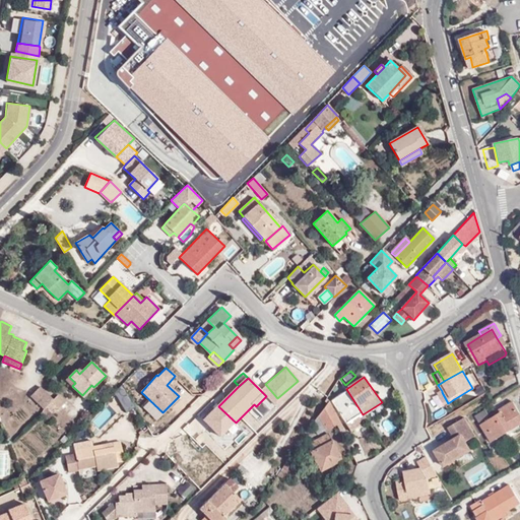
[(112,390),(124,412),(135,406),(123,384),(112,390)]
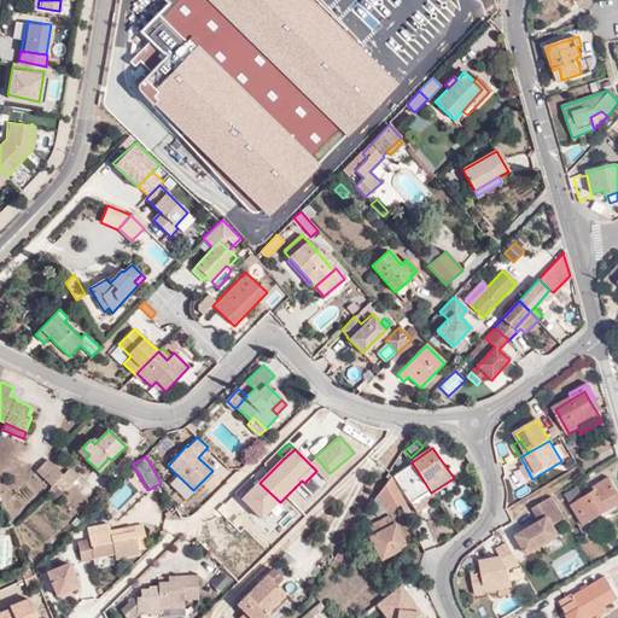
[(98,470),(100,472),(111,460),(109,458),(98,470)]
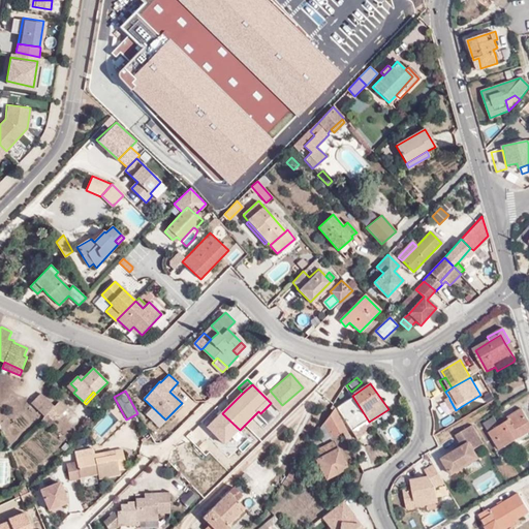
[(40,396),(31,405),(44,417),(48,414),(52,409),(54,408),(40,396)]
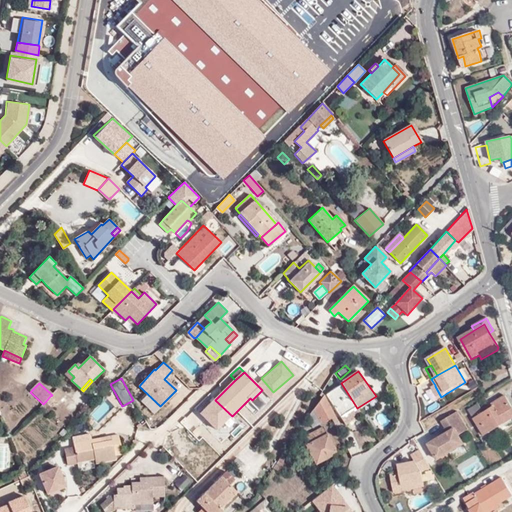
[(356,406),(353,402),(342,385),(327,396),(341,417),(356,406)]
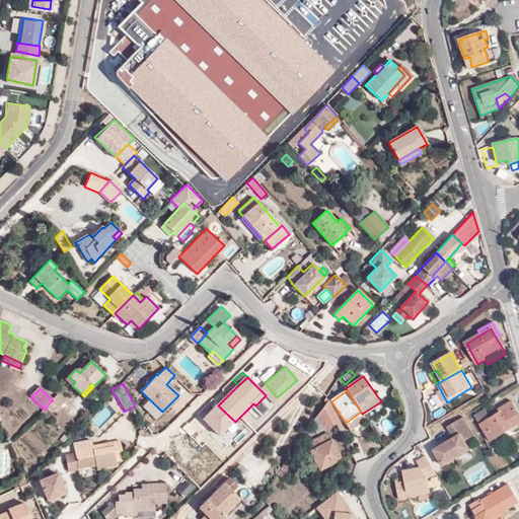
[(444,404),(447,402),(441,391),(437,393),(444,404)]
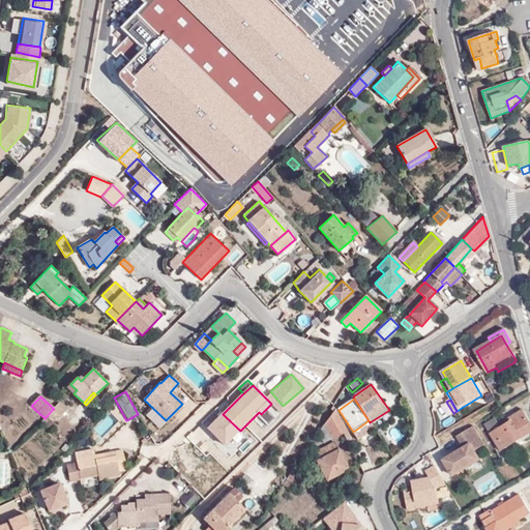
[(67,409),(59,403),(54,409),(52,410),(58,415),(59,417),(67,409)]
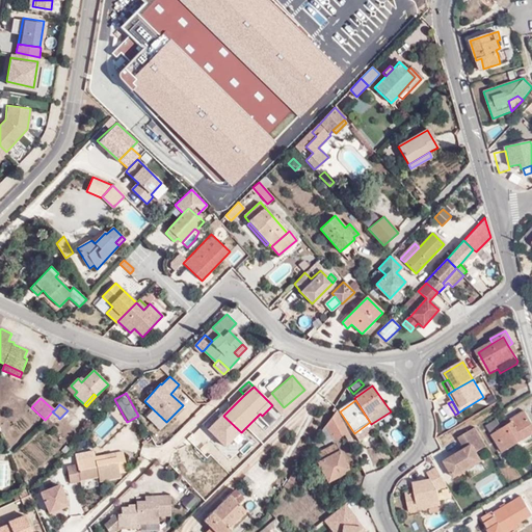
[(58,417),(52,411),(48,417),(54,423),(58,417)]
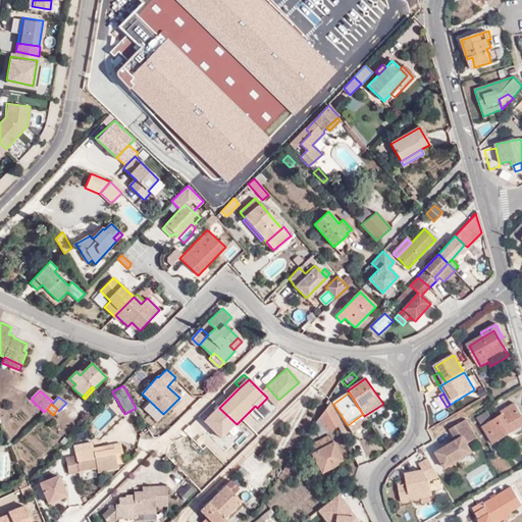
[(314,427),(319,436),(338,427),(342,425),(330,404),(314,427)]
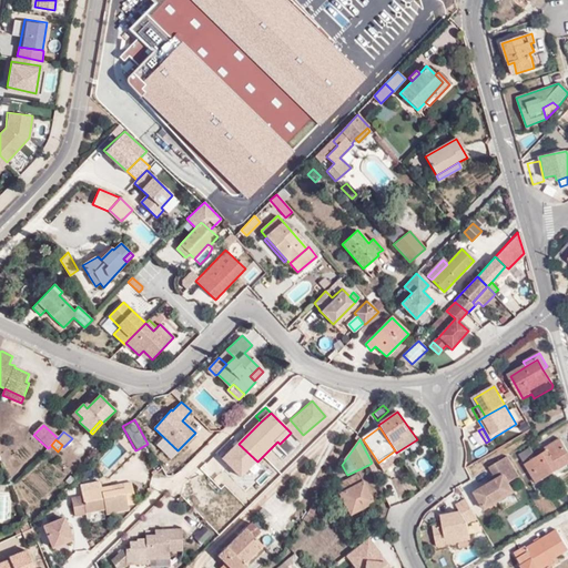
[(555,473),(553,469),(567,459),(567,450),(561,439),(546,449),(547,452),(536,458),(531,449),(520,455),(537,484),(555,473)]
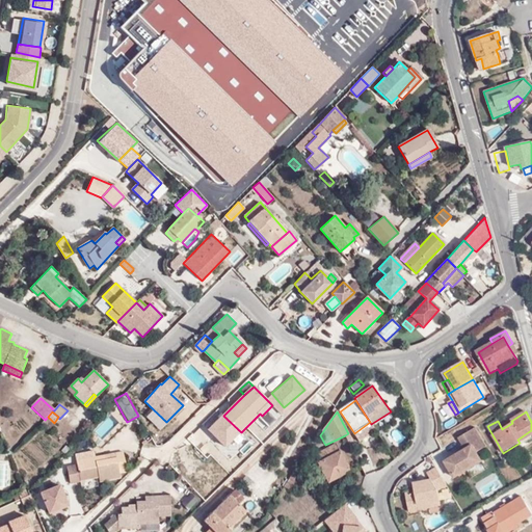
[(56,424),(54,423),(48,417),(45,420),(42,423),(50,431),(56,424)]
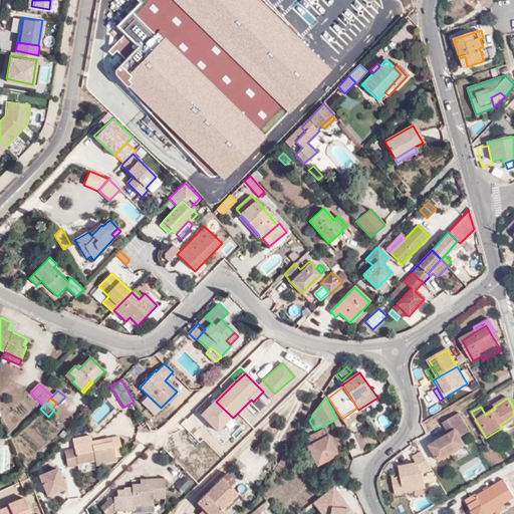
[(99,423),(110,409),(104,404),(93,417),(99,423)]
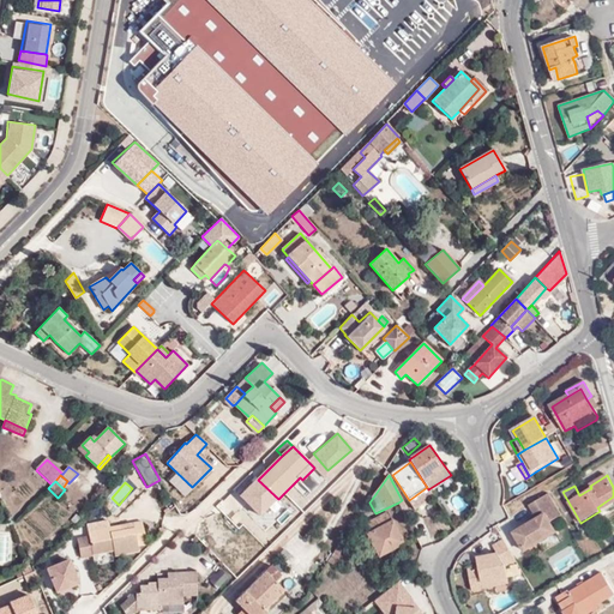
[(551,521),(560,515),(549,495),(530,506),(537,518),(515,531),(525,549),(557,530),(551,521)]
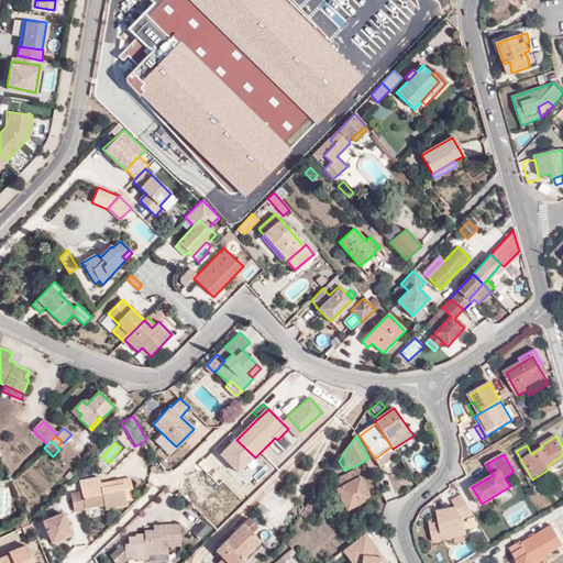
[(550,468),(562,461),(562,455),(548,465),(550,468)]
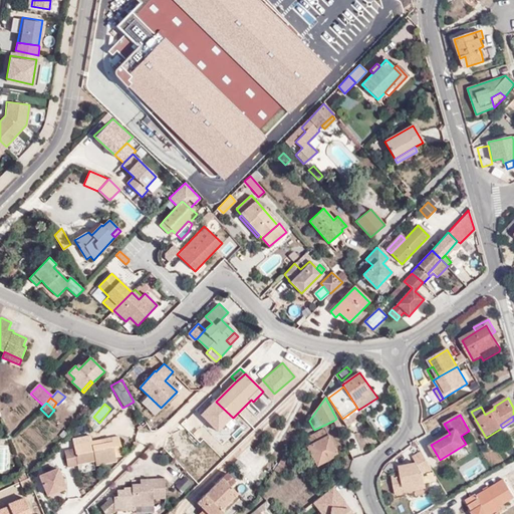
[(317,467),(338,456),(325,430),(304,441),(317,467)]
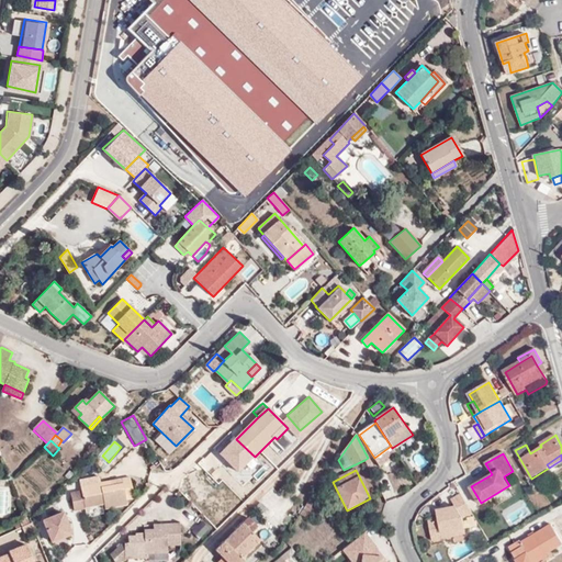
[(124,485),(114,486),(113,482),(101,484),(100,479),(79,482),(81,489),(81,490),(83,503),(85,504),(85,508),(88,507),(105,505),(107,509),(128,506),(128,499),(136,498),(134,480),(123,480),(124,485)]
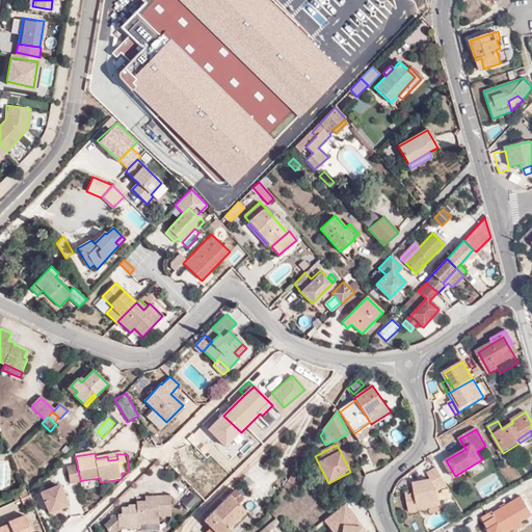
[(64,480),(79,476),(77,463),(77,462),(62,472),(64,480)]
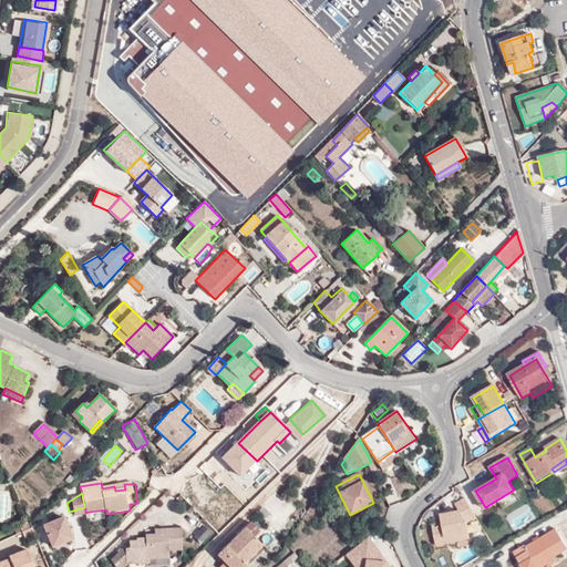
[(467,524),(476,518),(466,501),(456,506),(461,514),(442,518),(443,526),(434,528),(436,546),(457,542),(456,536),(468,535),(467,524)]
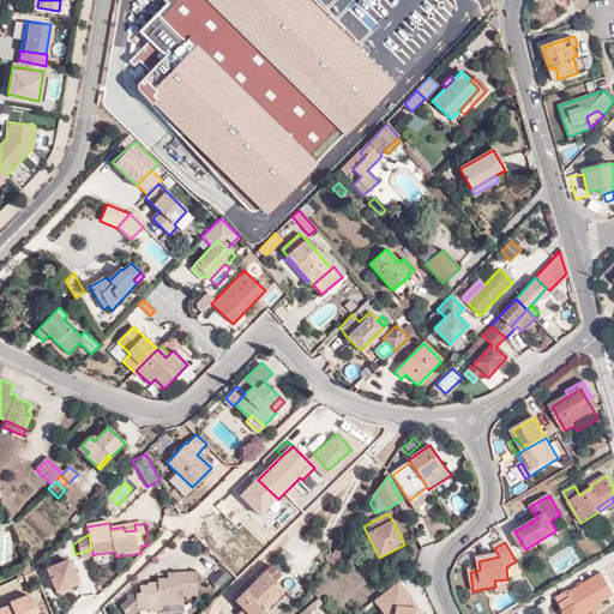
[(54,591),(78,582),(66,551),(42,560),(54,591)]
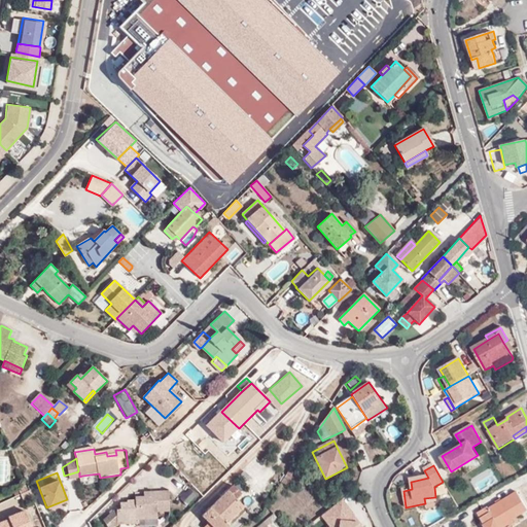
[(241,495),(233,486),(226,491),(202,516),(209,523),(212,526),(227,526),(229,526),(225,524),(243,507),(235,500),(241,495)]
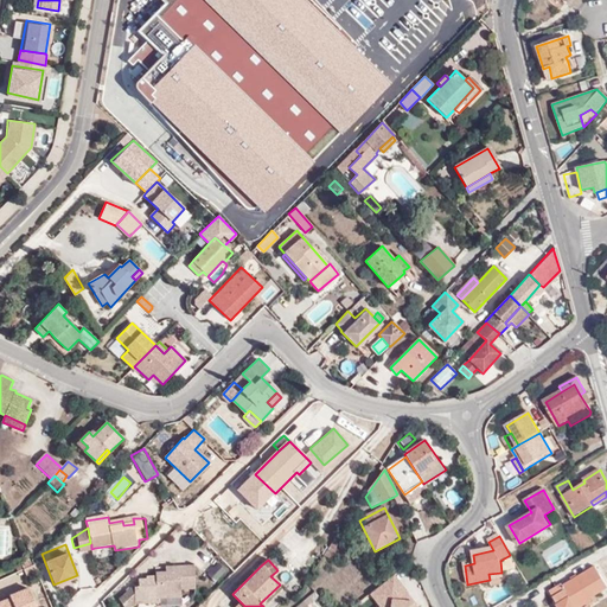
[(215,561),(204,574),(215,582),(225,569),(215,561)]
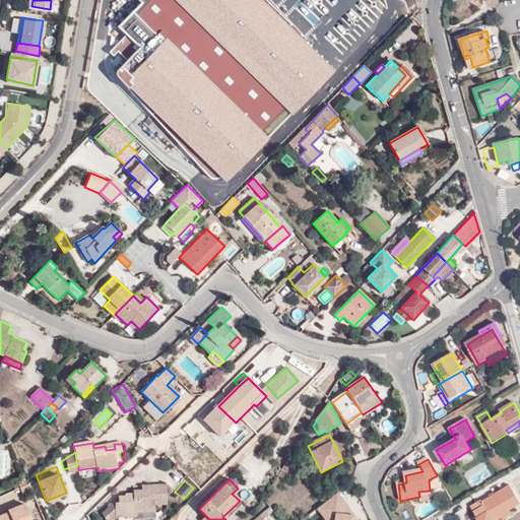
[(167,505),(166,485),(146,486),(147,491),(142,492),(133,492),(133,495),(125,495),(126,497),(119,498),(119,504),(113,504),(106,511),(105,510),(101,513),(103,516),(106,519),(114,519),(117,519),(116,518),(135,517),(135,511),(154,510),(154,506),(167,505)]
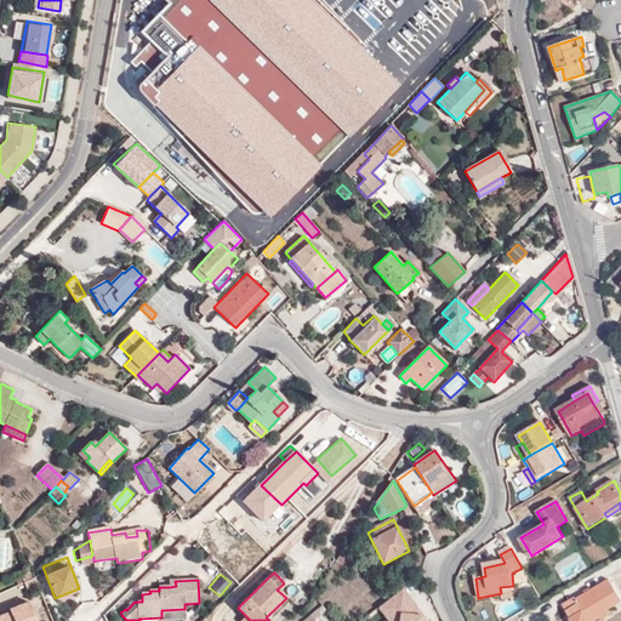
[(588,620),(620,600),(620,599),(610,581),(576,602),(575,599),(563,605),(571,620),(588,620)]
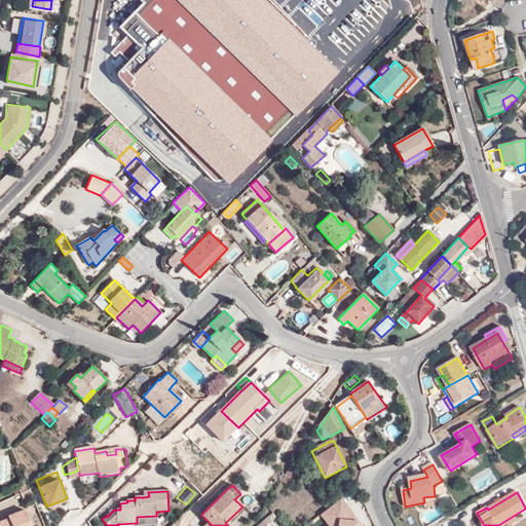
[(360,525),(358,522),(340,499),(322,515),(330,525),(329,525),(360,525)]
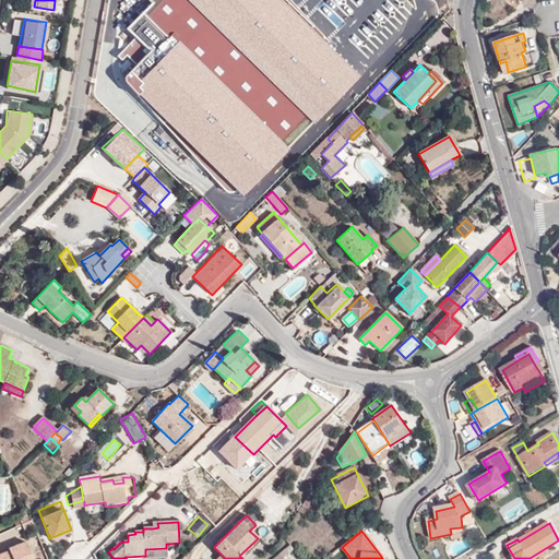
[(242,558),(260,542),(258,538),(239,556),(242,558)]
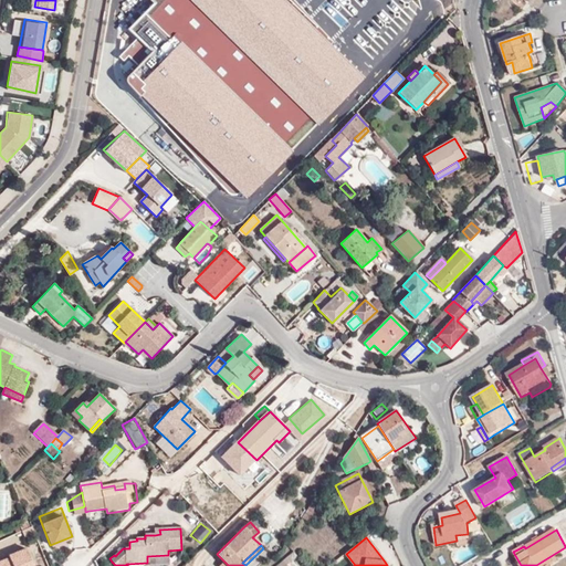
[(30,565),(23,549),(8,555),(9,557),(0,561),(0,565),(30,565)]
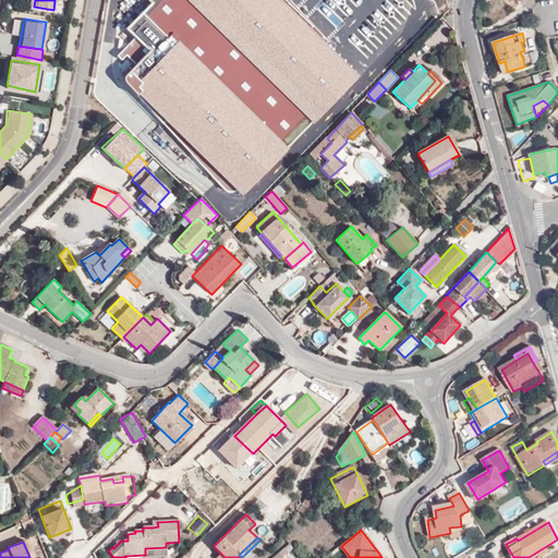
[(273,557),(284,557),(293,549),(289,545),(273,557)]
